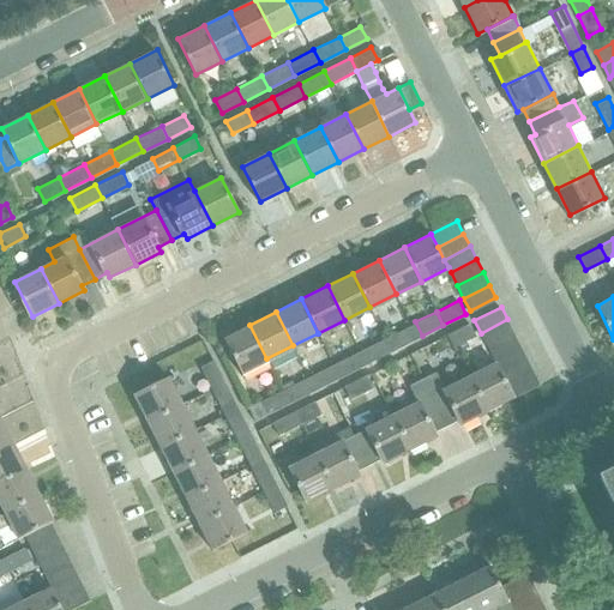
[(513,332),(507,319),(481,333),(487,345),(513,332)]
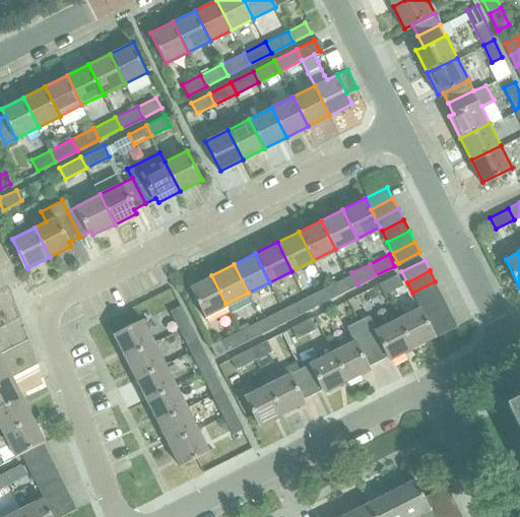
[(398,272),(379,282),(384,294),(403,283),(398,272)]
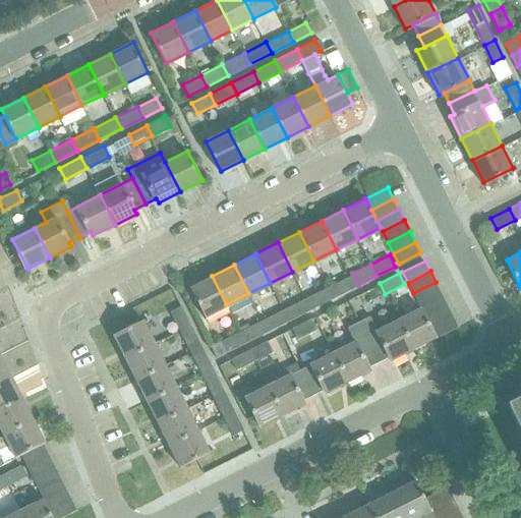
[(226,304),(212,276),(190,286),(205,315),(226,304)]
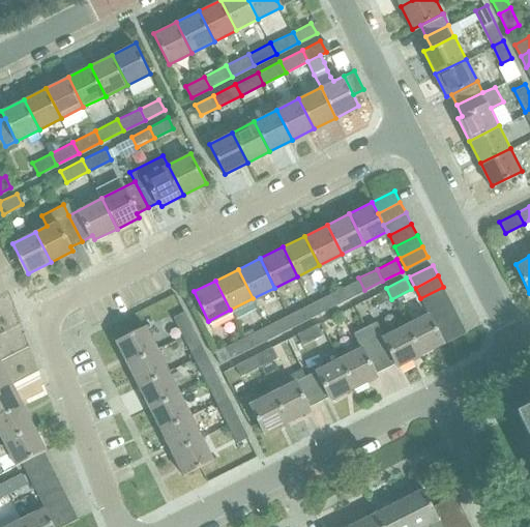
[(351,282),(332,291),(337,302),(356,293),(351,282)]
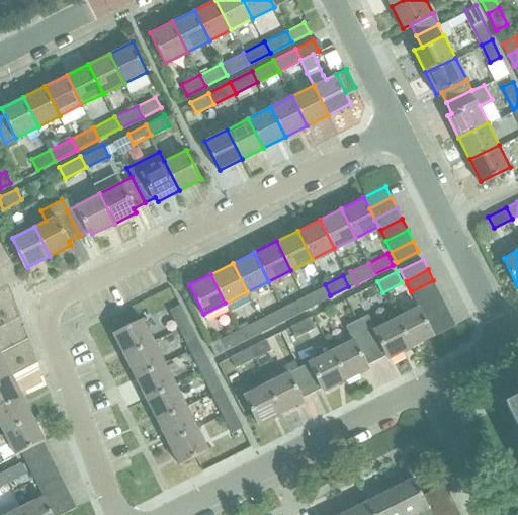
[(439,291),(433,280),(411,291),(416,303),(439,291)]
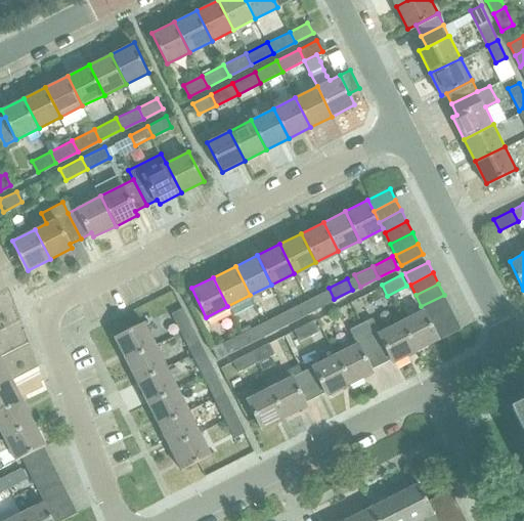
[(334,299),(329,288),(310,297),(316,308),(334,299)]
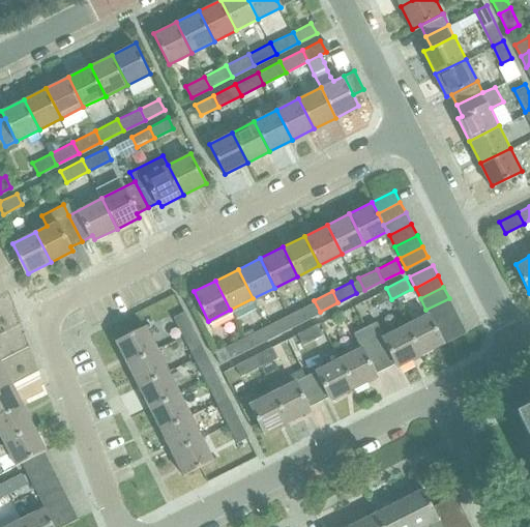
[(425,310),(428,313),(429,313),(433,320),(454,310),(449,298),(425,310)]
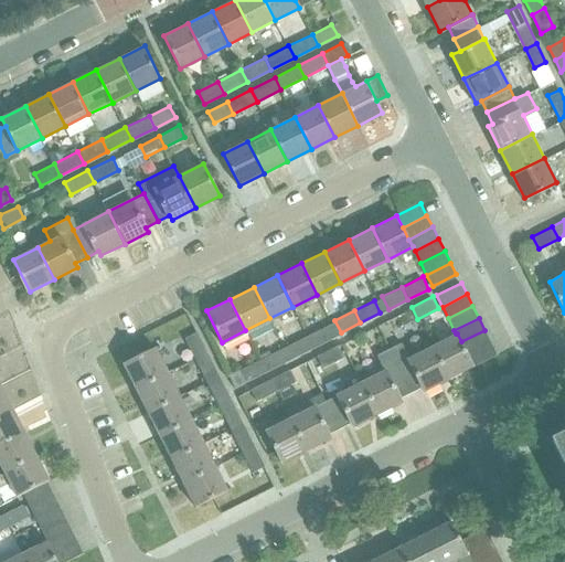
[(326,325),(307,335),(312,347),(332,338),(326,325)]
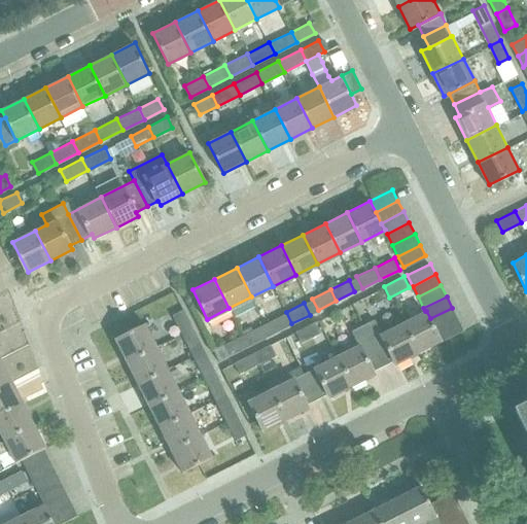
[(172,313),(181,330),(191,325),(182,308),(172,313)]
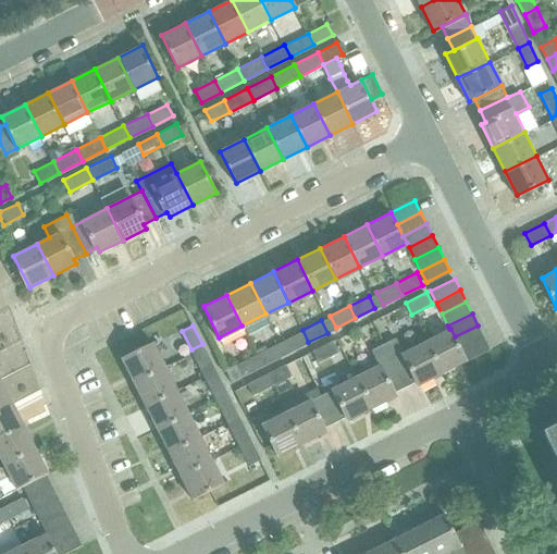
[(484,336),(478,325),(455,336),(460,348),(484,336)]
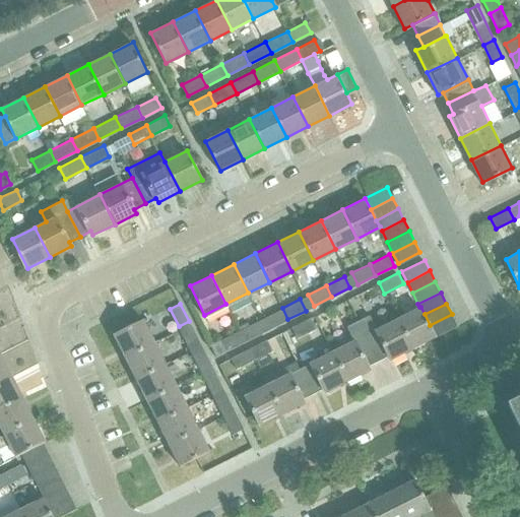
[(419,307),(397,318),(412,347),(435,336),(435,335),(430,325),(425,314),(420,307),(419,307)]
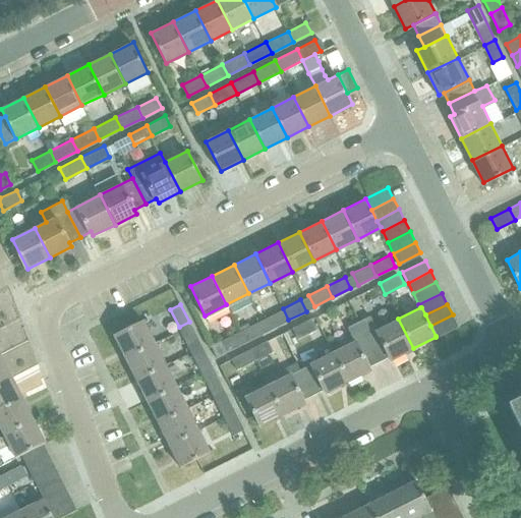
[(288,320),(283,308),(263,319),(269,330),(288,320)]
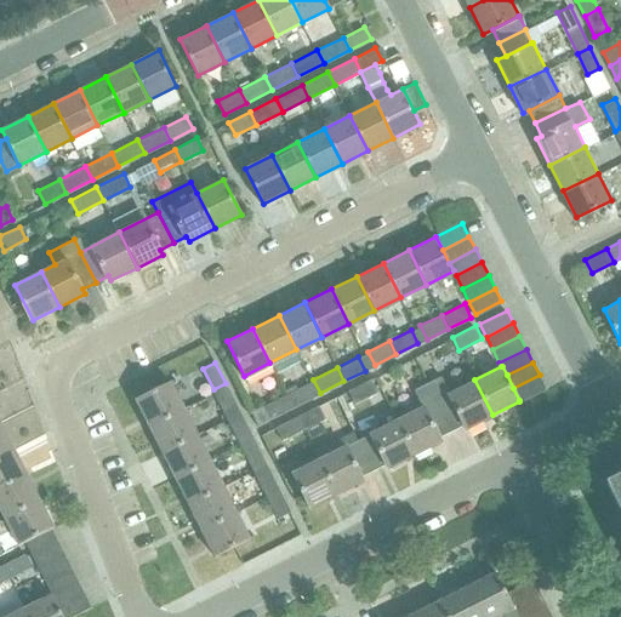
[(442,375),(427,382),(451,429),(463,423),(466,428),(493,415),(474,380),(450,393),(442,375)]
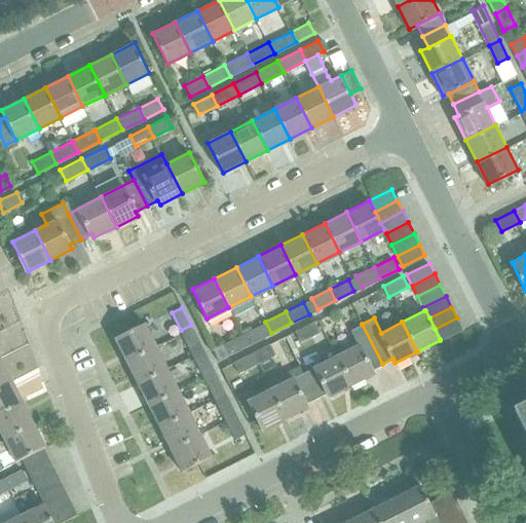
[(435,329),(440,339),(462,328),(457,318),(435,329)]
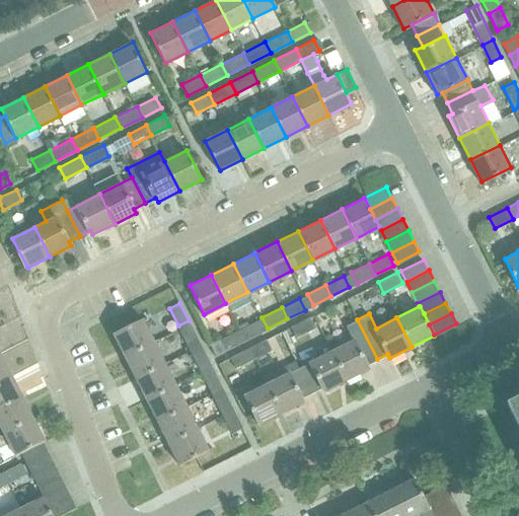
[(112,330),(124,354),(153,339),(142,315),(112,330)]
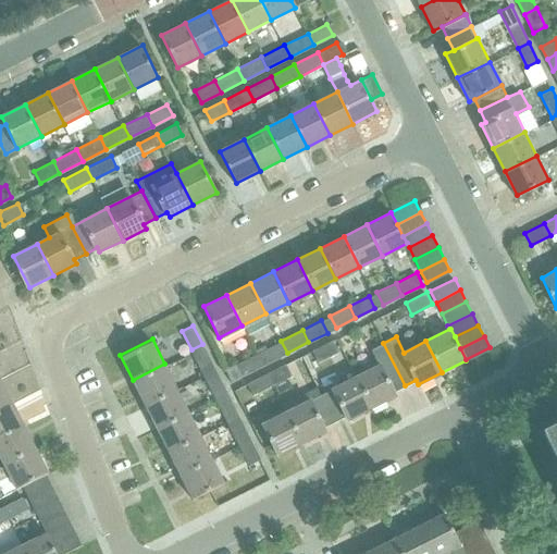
[(338,351),(332,339),(312,349),(320,361),(338,351)]
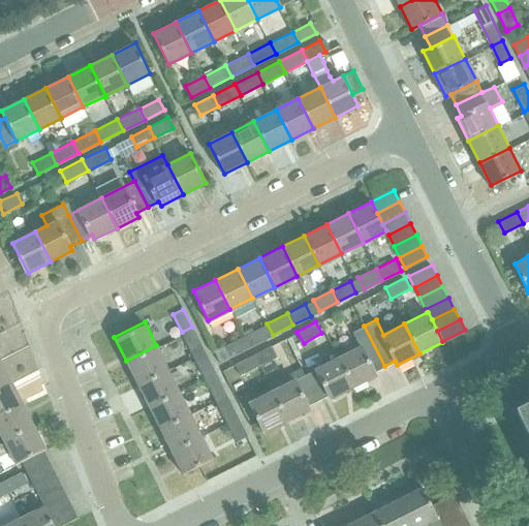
[(361,346),(338,358),(353,387),(376,375),(374,371),(384,366),(364,326),(352,332),(361,346)]
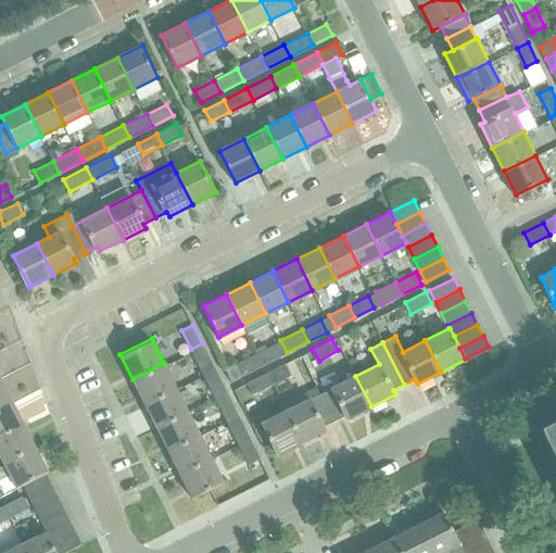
[(202,343),(191,349),(201,369),(212,364),(202,343)]
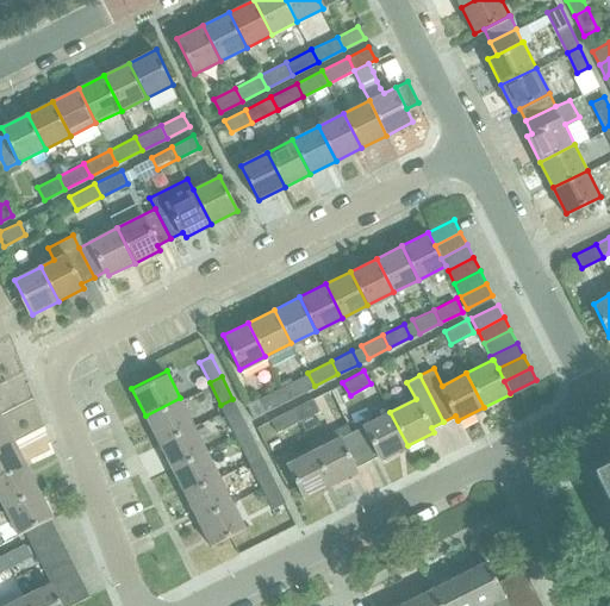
[(281,386),(288,399),(307,389),(300,376),(281,386)]
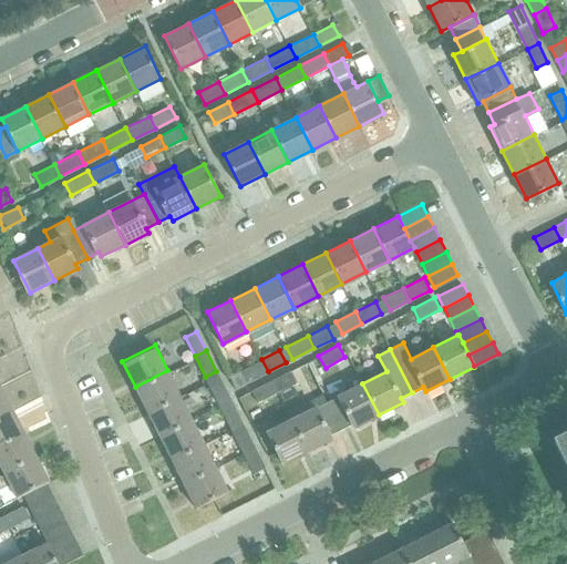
[(268,371),(261,359),(241,369),(247,381),(268,371)]
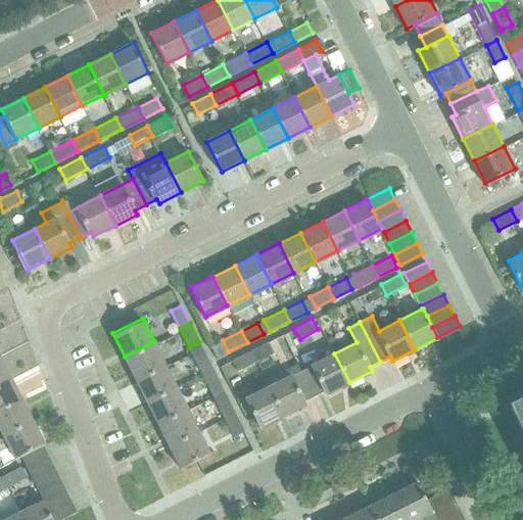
[(228,351),(223,340),(211,346),(218,358),(228,351)]
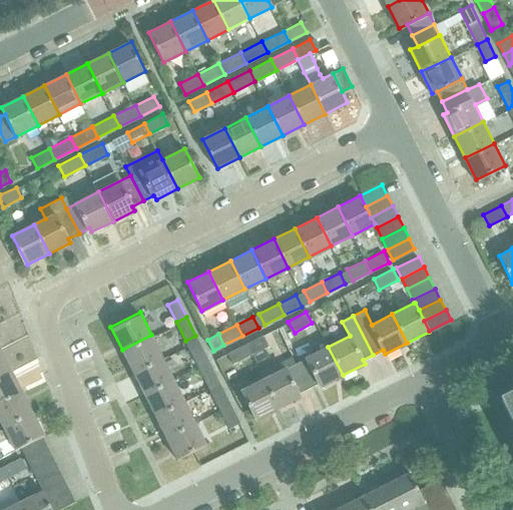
[(264,334),(246,343),(251,353),(270,344),(264,334)]
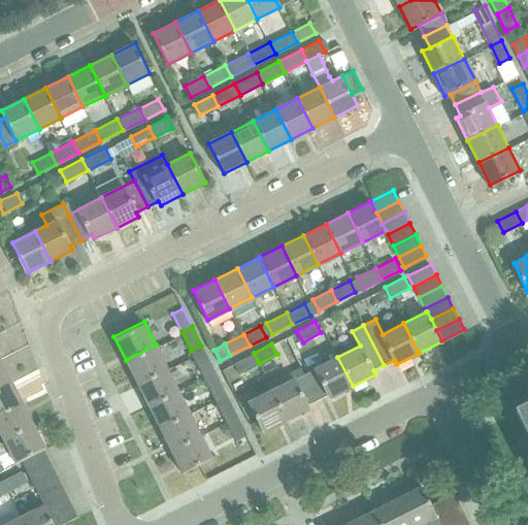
[(126,360),(136,382),(167,366),(156,345),(126,360)]
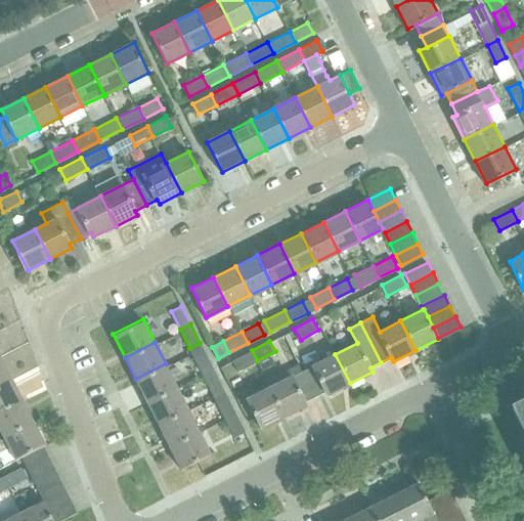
[(314,367),(304,373),(315,395),(325,390),(328,394),(350,383),(335,354),(331,345),(320,349),(325,358),(313,365),(314,367)]
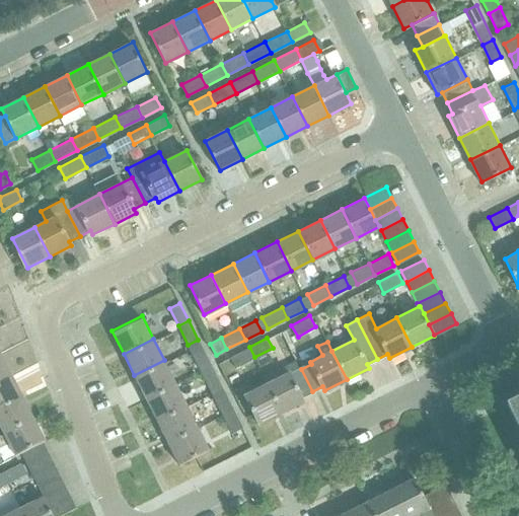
[(254,357),(249,347),(230,356),(236,367),(254,357)]
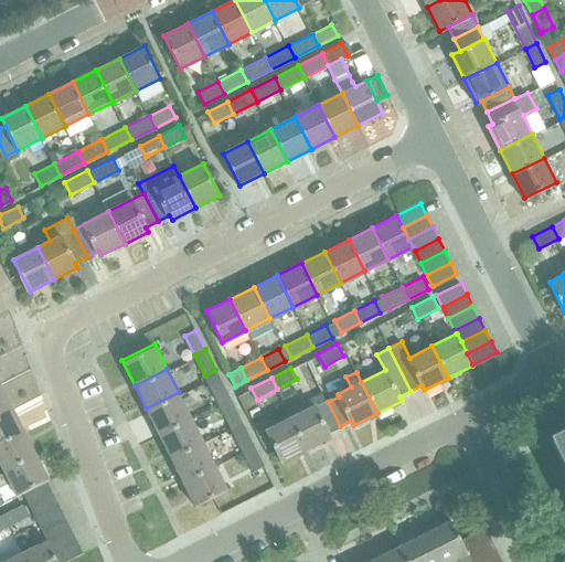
[(210,385),(219,402),(230,396),(222,380),(210,385)]
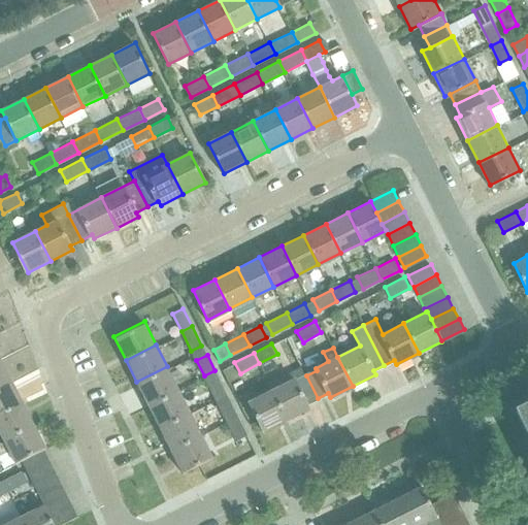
[(0,358),(0,386),(12,381),(1,358),(0,358)]
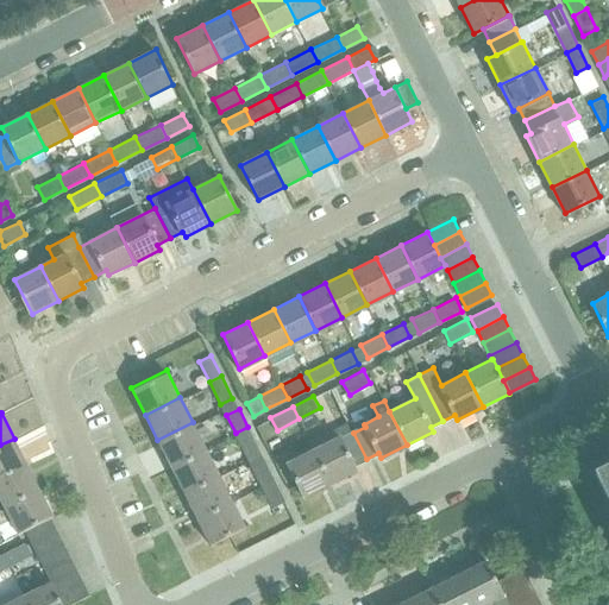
[(309,440),(313,449),(331,484),(357,470),(355,465),(366,459),(353,433),(347,421),(309,440)]
